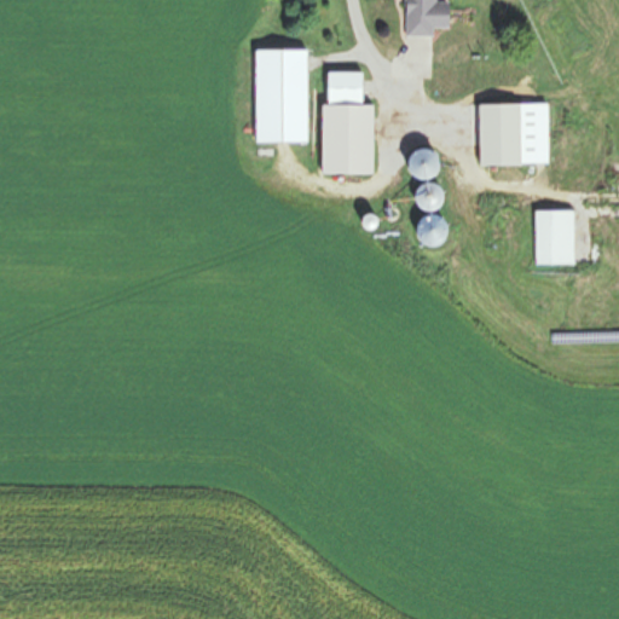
[(446,0),(404,0),(404,36),(433,36),(433,28),(447,28),(446,0)]
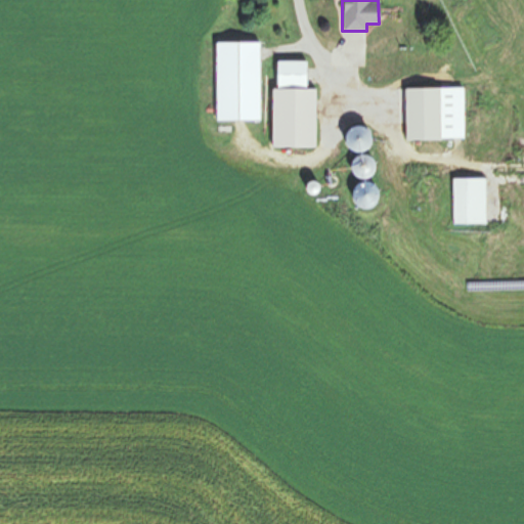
[(261,43),(215,43),(215,121),(261,121),(261,43)]
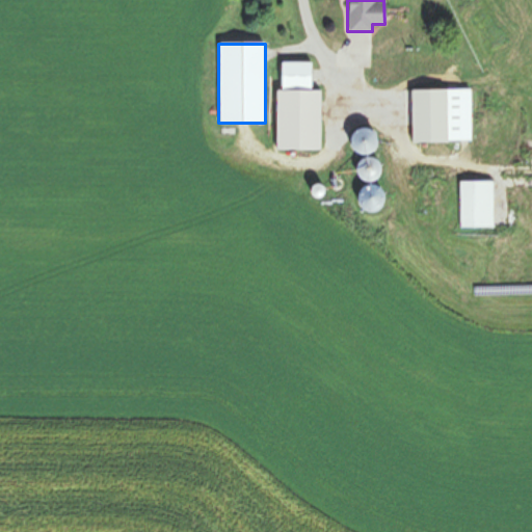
[(321,90),(311,90),(311,62),(283,62),(283,151),(321,151),(321,90)]
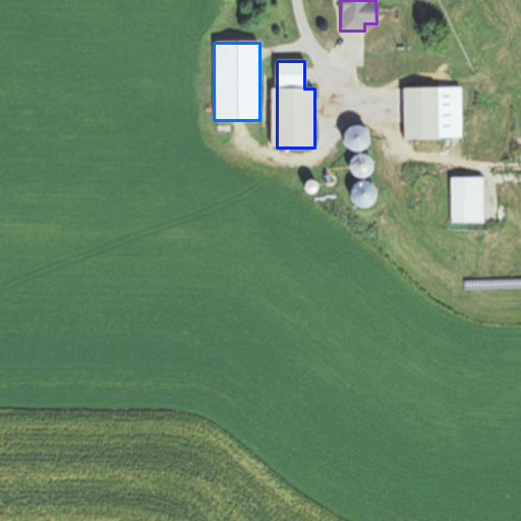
[(461,88),(401,89),(401,139),(461,139),(461,88)]
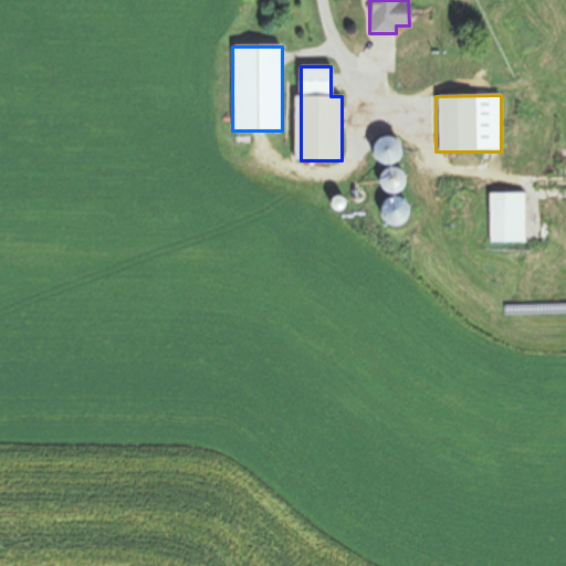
[(401,157),(387,135),(368,146),(383,169),(375,175),(387,195),(405,184),(391,163),(401,157)]
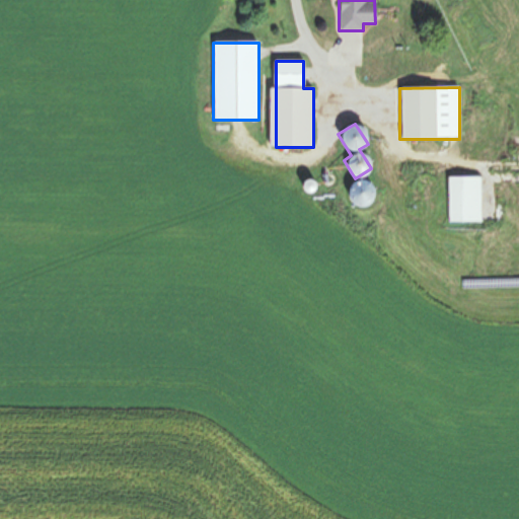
[(449,221),(480,221),(480,177),(448,177),(449,221)]
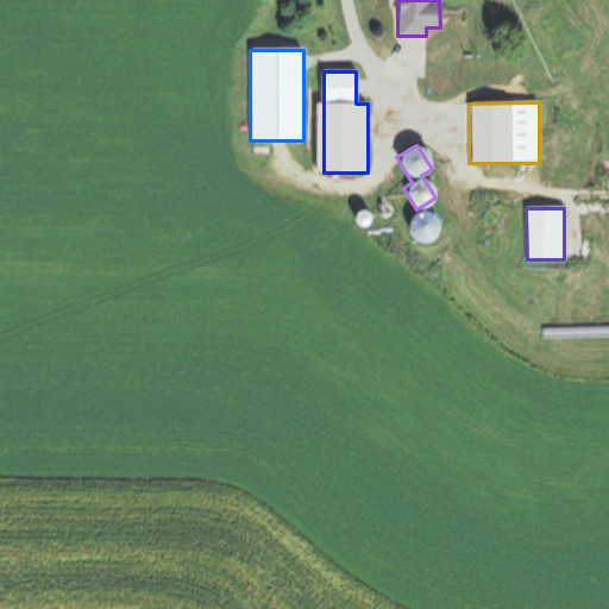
[(407,224),(421,243),(439,230),(426,211),(407,224)]
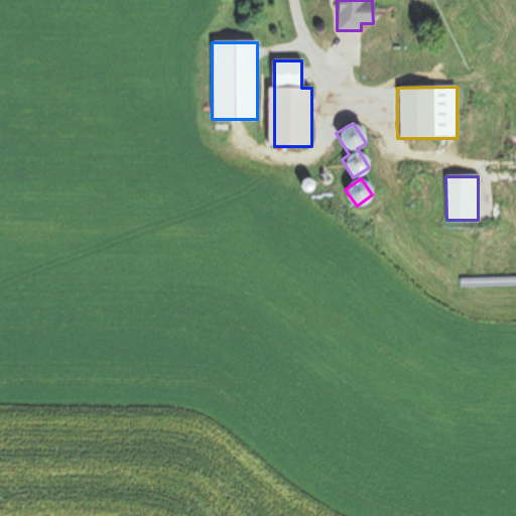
All buildings are outlined.
